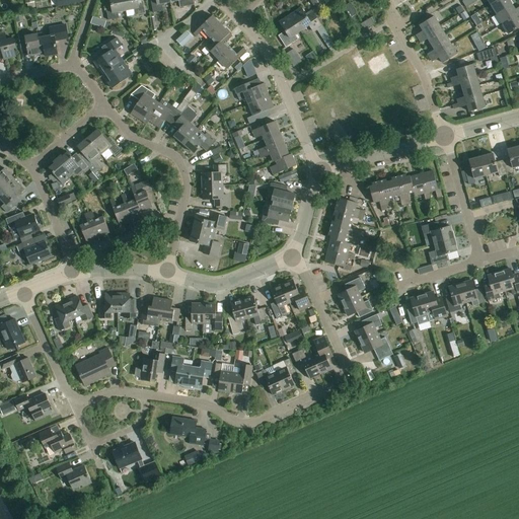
[(126,11),(124,0),(109,0),(112,6),(105,7),(108,21),(120,19),(118,13),(126,11)]
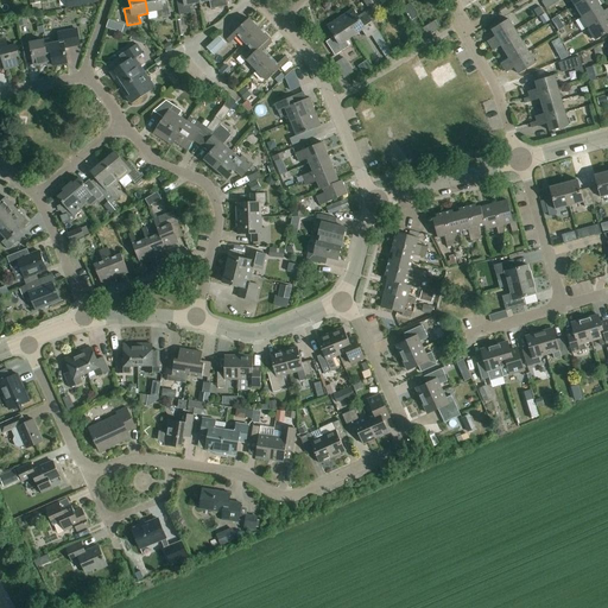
[(145,0),(147,13),(157,12),(158,19),(171,17),(168,0),(166,0),(160,1),(160,0),(145,0)]
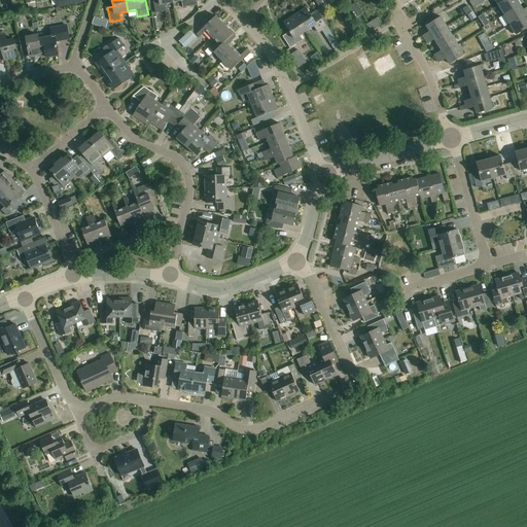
[(173,3),(172,0),(152,0),(155,13),(166,11),(165,4),(173,3)]
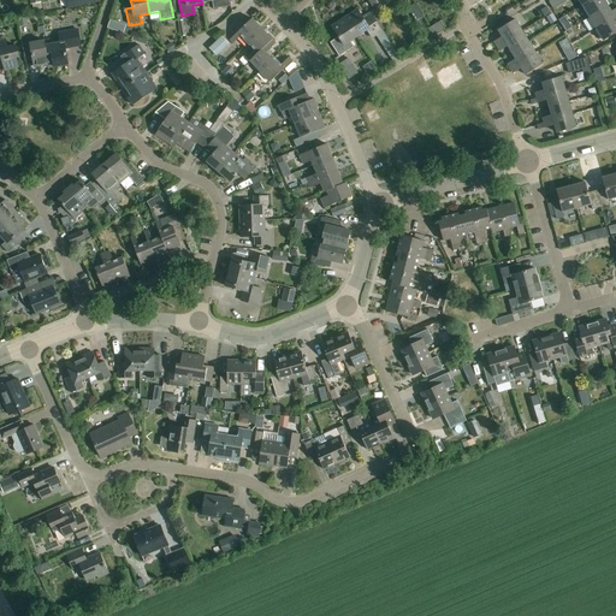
[(201,0),(202,4),(212,1),(214,10),(231,6),(230,0),(201,0)]
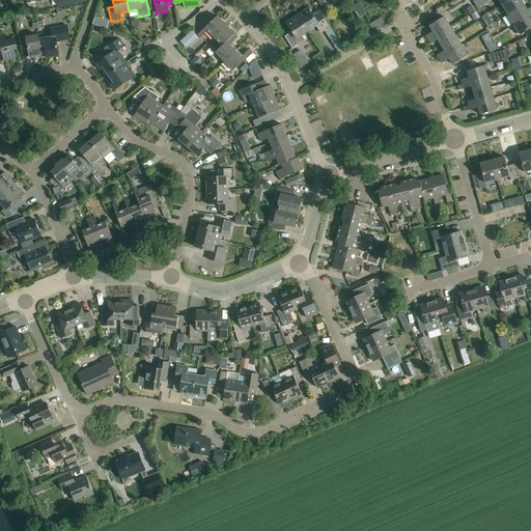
[(475,0),(473,2),(475,5),(477,8),(483,4),(480,0),(475,0)]
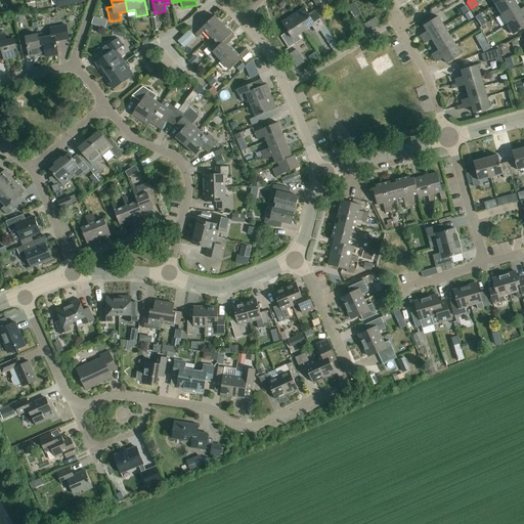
[(514,0),(503,0),(495,5),(501,15),(517,5),(514,0)]
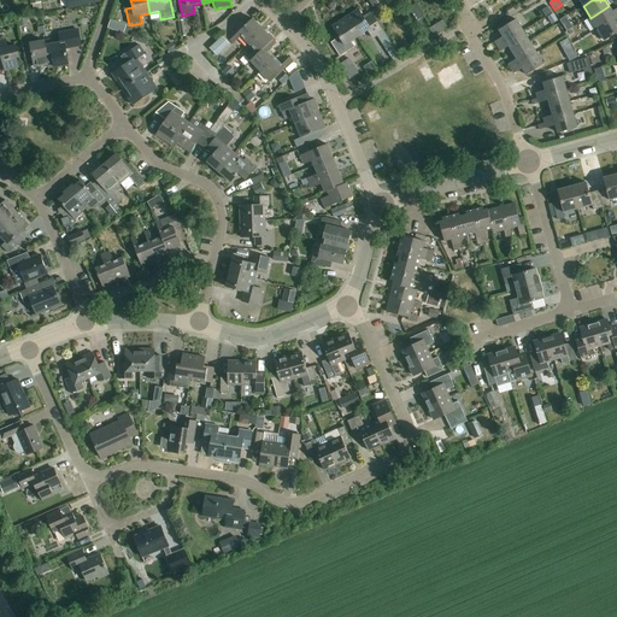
[(416,5),(409,9),(417,22),(424,17),(416,5)]
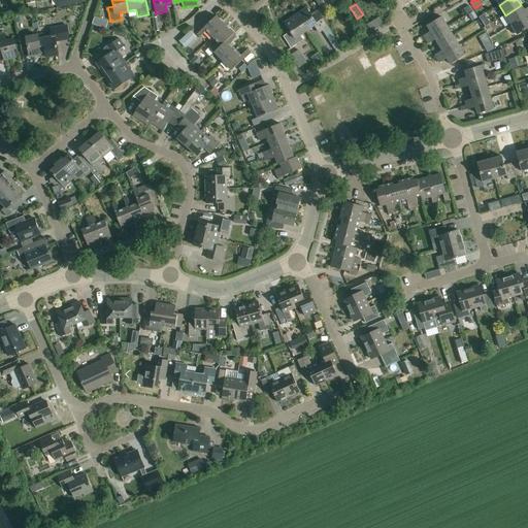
[(527,8),(524,10),(521,5),(505,15),(499,19),(505,28),(510,25),(512,25),(527,14),(527,8)]
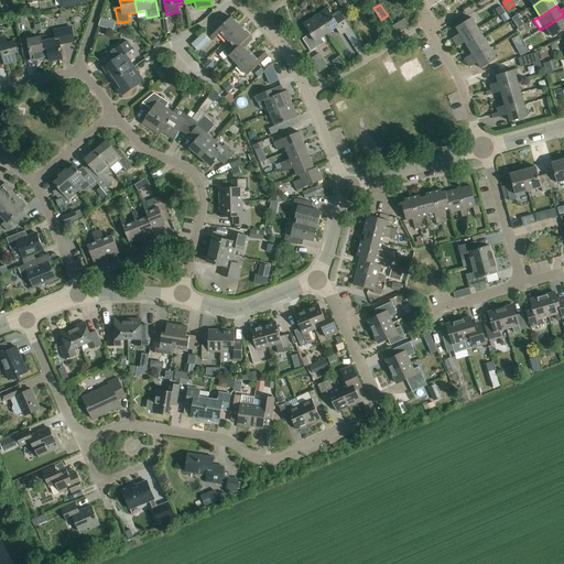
[(495,10),(499,17),(505,12),(500,7),(495,10)]
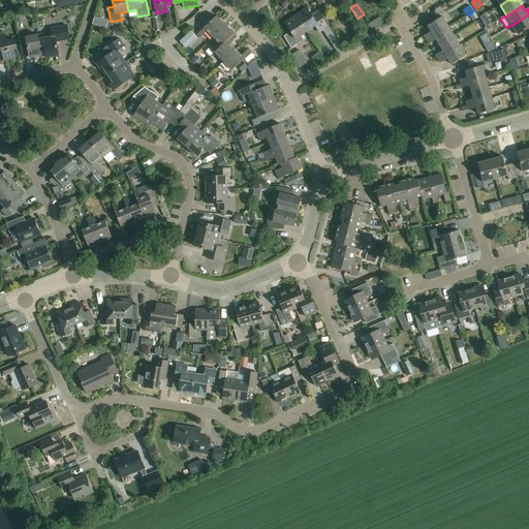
[(324,7),(318,11),(319,13),(323,20),(330,17),(324,7)]
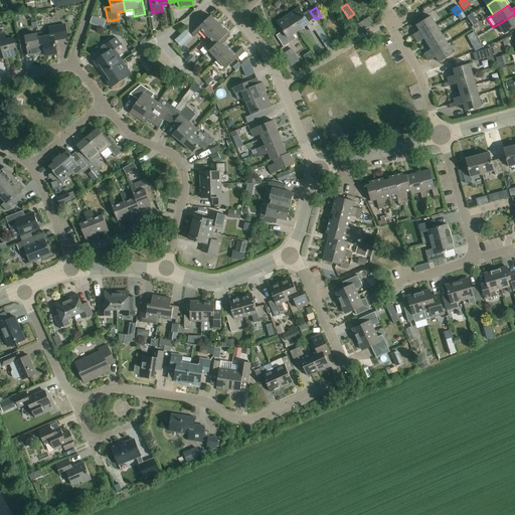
[(299,8),(288,15),(299,31),(307,26),(311,32),(315,29),(322,41),(327,38),(315,19),(311,13),(306,13),(303,15),(299,8)]
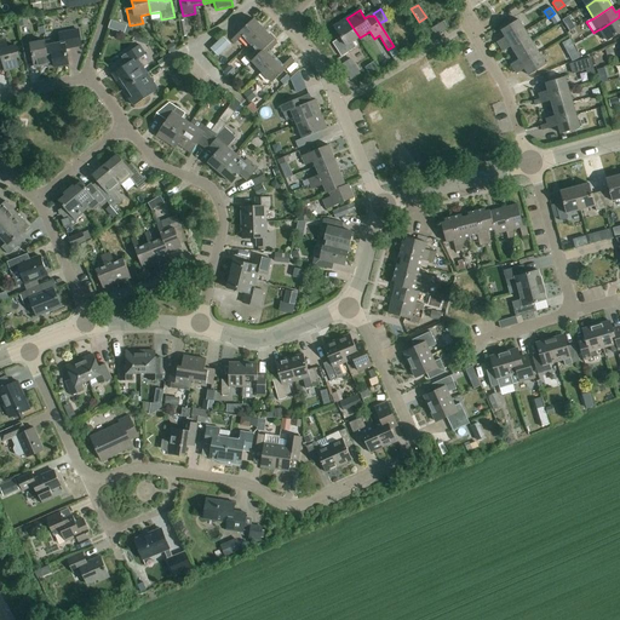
[(560,22),(561,22),(556,15),(555,15),(550,18),(555,26),(560,22)]
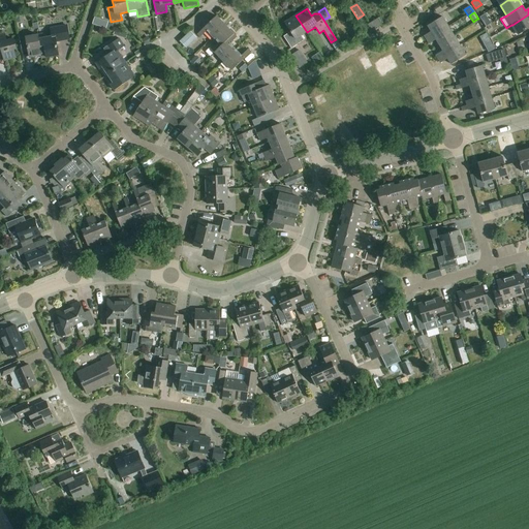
[(528,14),(512,25),(519,35),(528,29),(528,14)]
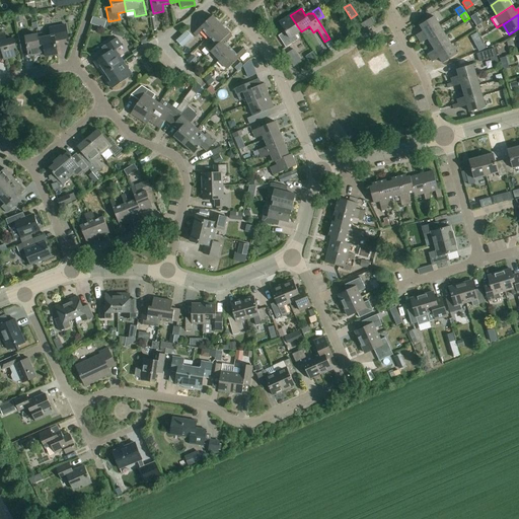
[(301,31),(290,15),(280,22),(286,32),(279,36),(286,48),(298,40),(295,35),(301,31)]
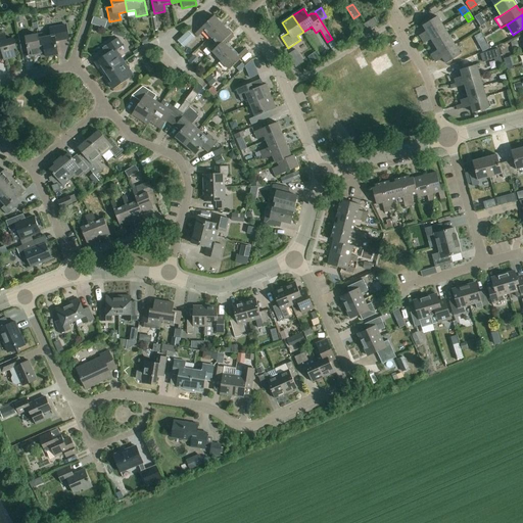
[(204,31),(211,39),(224,27),(215,16),(195,35),(198,38),(204,31)]
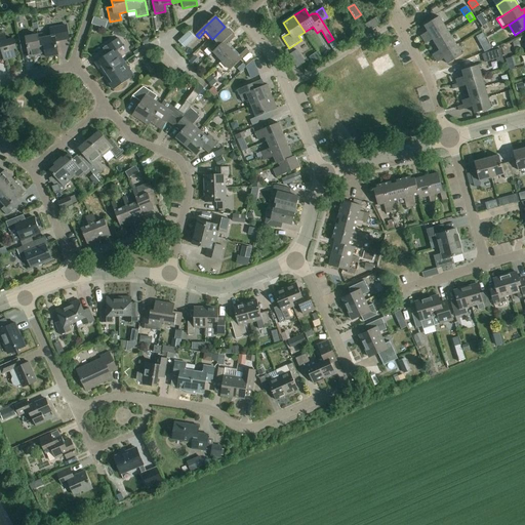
[(364,24),(369,32),(379,26),(374,17),(364,24)]
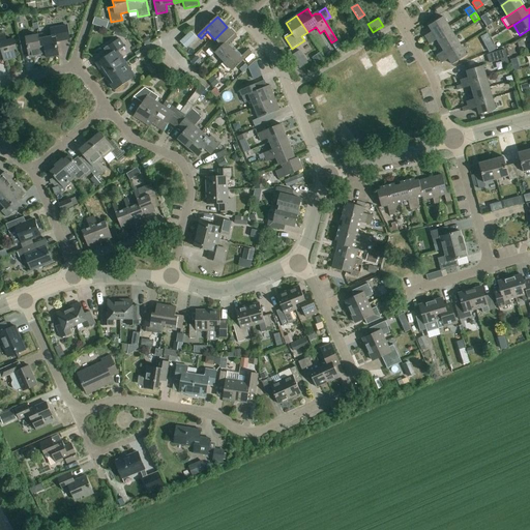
[(425,36),(428,40),(449,27),(443,18),(429,26),(433,32),(425,36)]
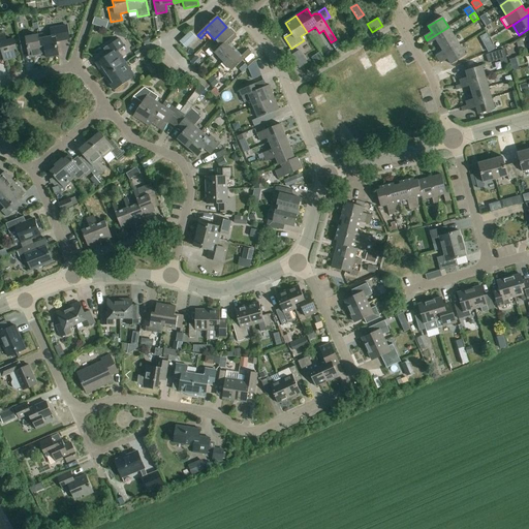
[(52,36),(38,38),(40,47),(44,45),(47,58),(59,56),(56,42),(70,40),(67,26),(51,29),(52,36)]
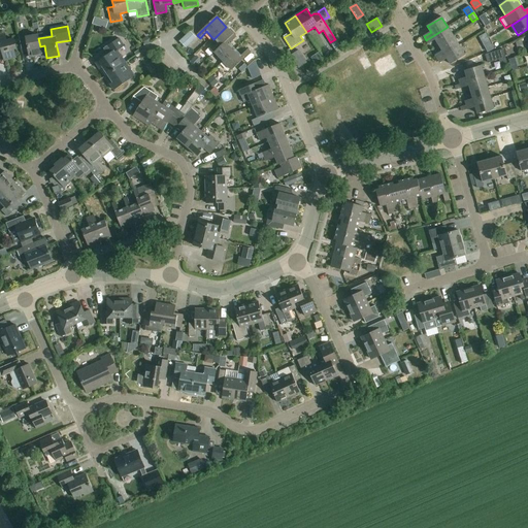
[(211,50),(215,53),(233,35),(226,27),(213,39),(218,43),(211,50)]
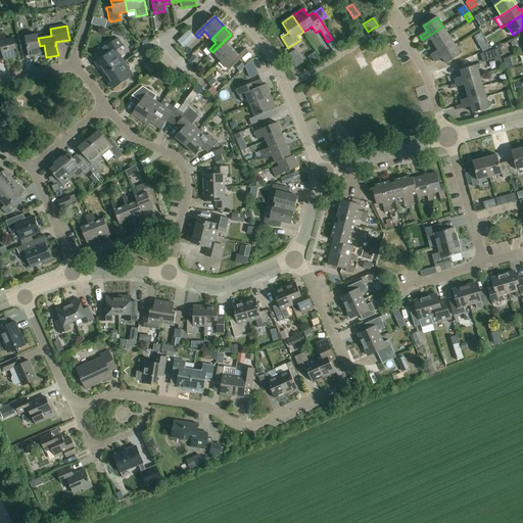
[(431,40),(434,45),(449,36),(443,27),(422,40),(424,44),(431,40)]
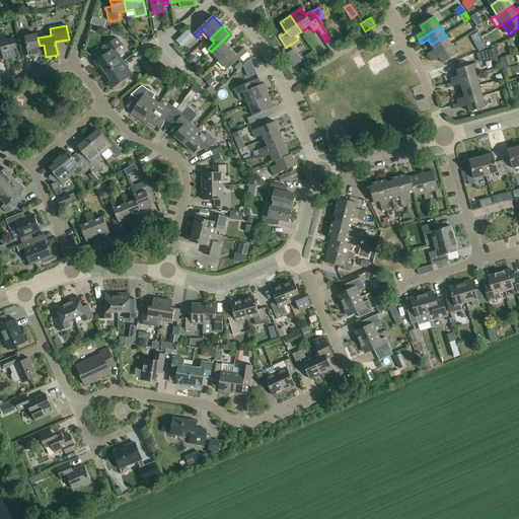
[(40,46),(38,38),(38,34),(28,36),(27,32),(18,34),(21,48),(27,47),(29,57),(45,54),(46,57),(44,45),(40,46)]
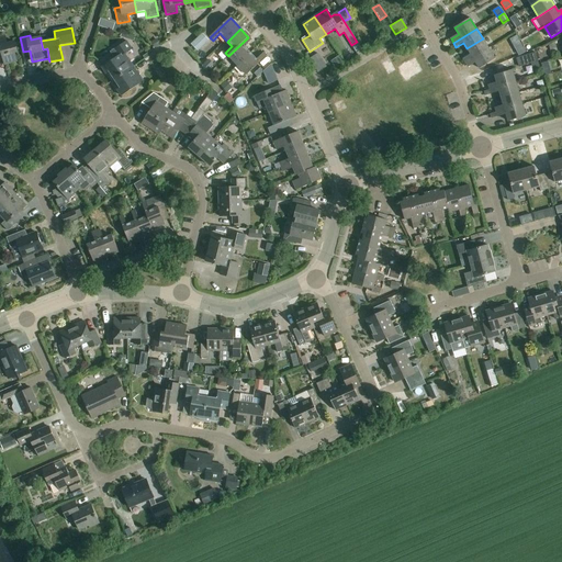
[(203,35),(192,45),(197,51),(208,40),(203,35)]
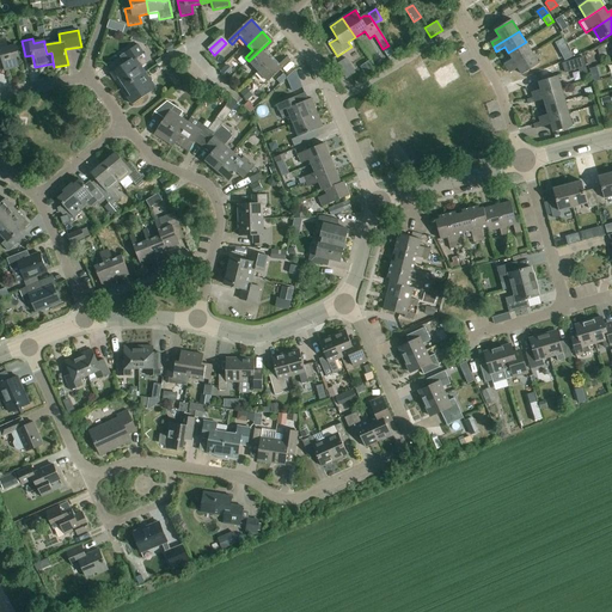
[(0,42),(0,60),(2,60),(5,71),(18,67),(16,57),(19,56),(17,46),(8,48),(6,41),(0,42)]
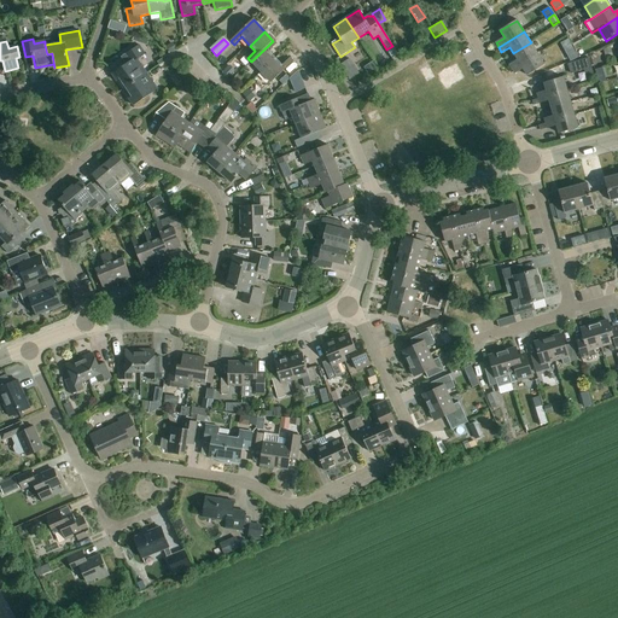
[(251,62),(260,70),(274,57),(269,52),(277,45),(273,41),(251,62)]
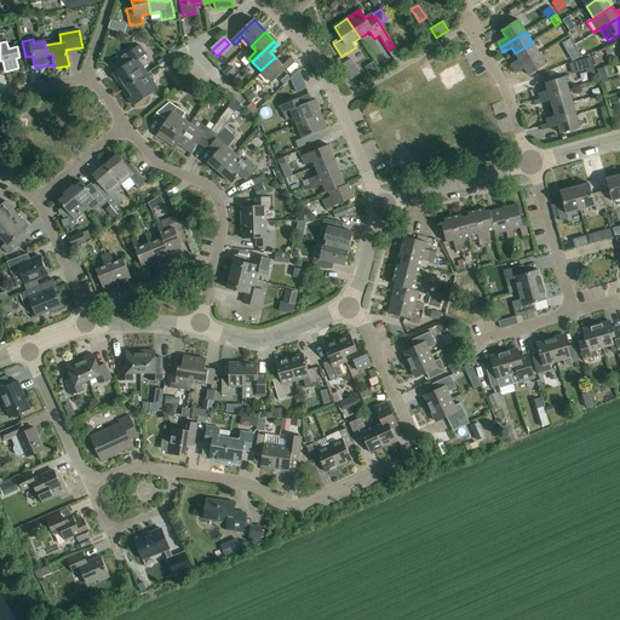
[(511,65),(514,70),(539,55),(533,42),(515,53),(520,61),(511,65)]
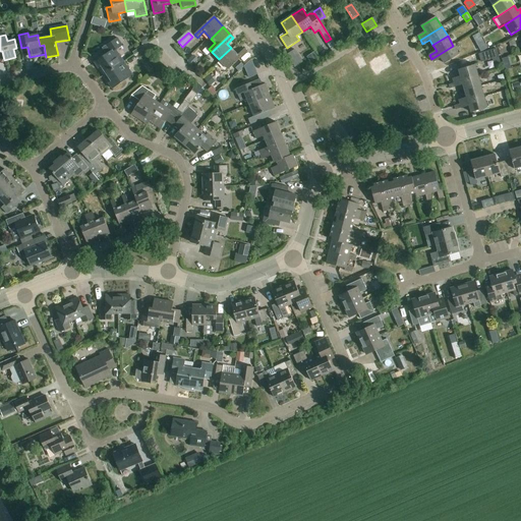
[(106,47),(110,52),(95,63),(104,76),(124,62),(116,51),(123,46),(118,39),(106,47)]
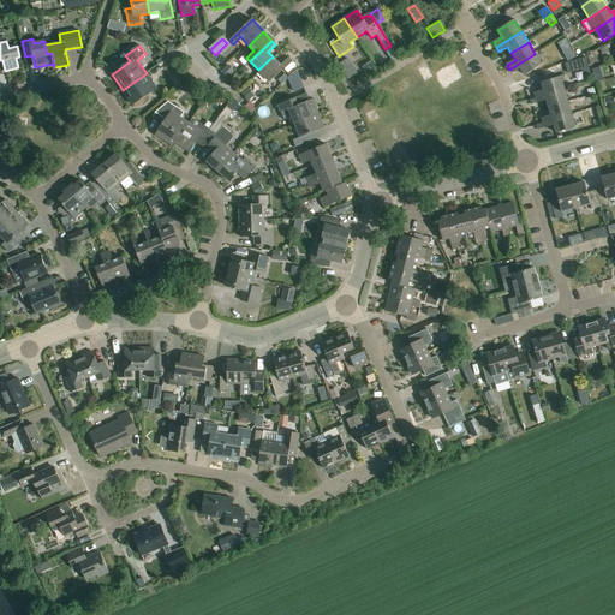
[(575,58),(571,48),(563,53),(568,61),(575,58)]
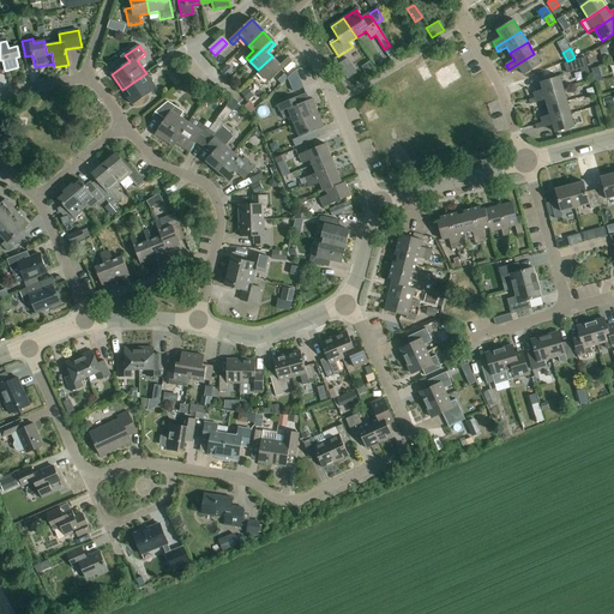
[(534,54),(509,70),(511,73),(519,68),(524,76),(541,65),(534,54)]
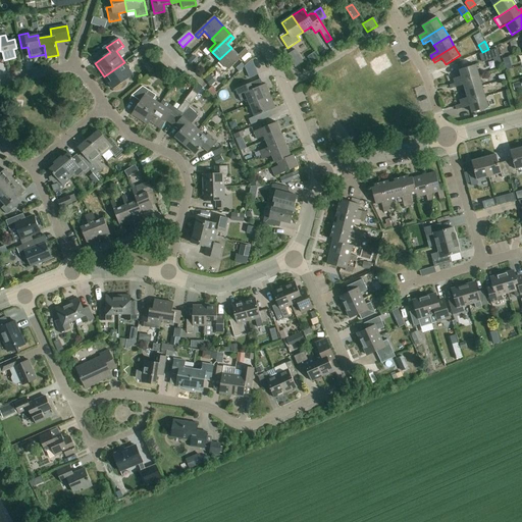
[(231,48),(219,59),(229,70),(248,52),(245,49),(239,55),(231,48)]
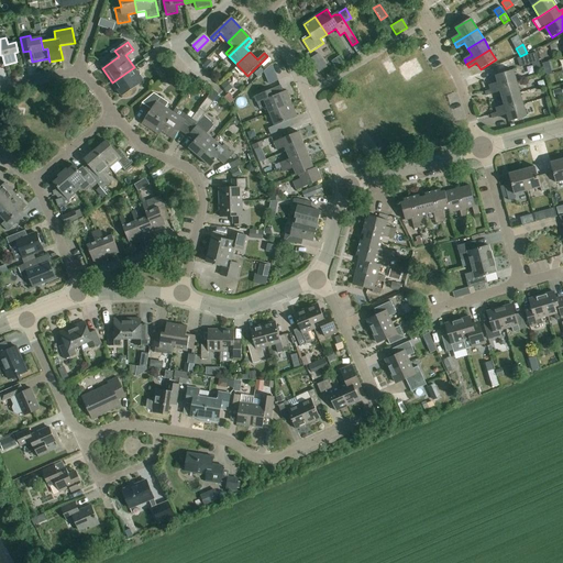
[(536,53),(529,55),(523,57),(517,59),(519,68),(520,68),(532,64),(539,63),(536,53)]
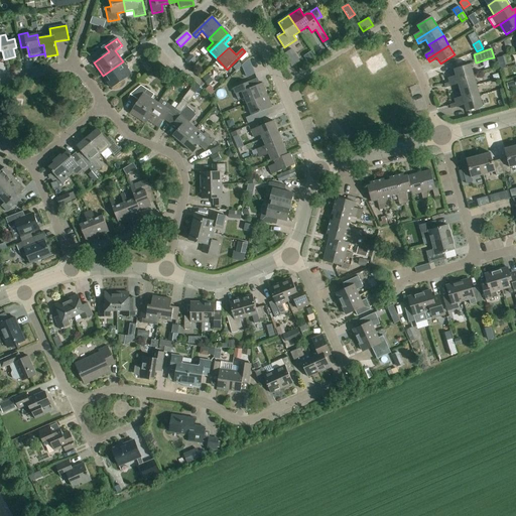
[(292,49),(284,54),(292,67),(300,61),(292,49)]
